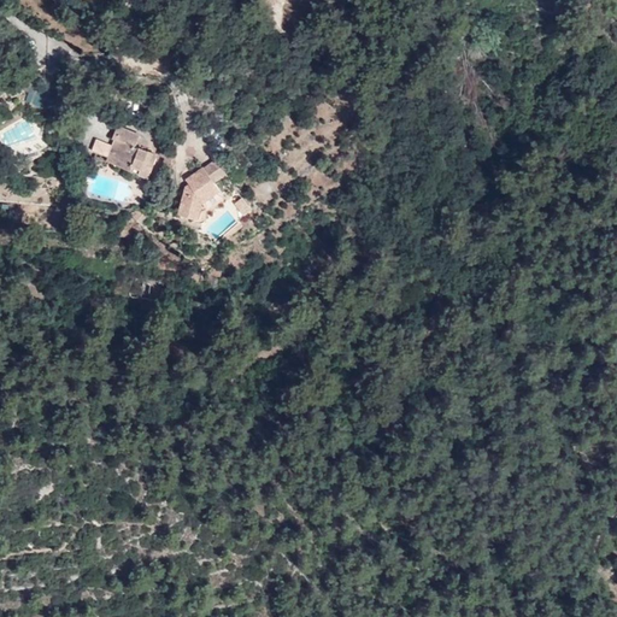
[(105,21),(109,16),(97,6),(95,7),(93,7),(90,9),(105,21)]
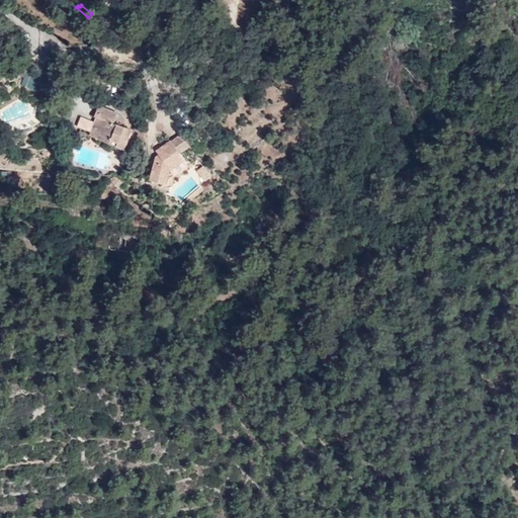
[(25,73),(22,87),(38,91),(41,77),(25,73)]
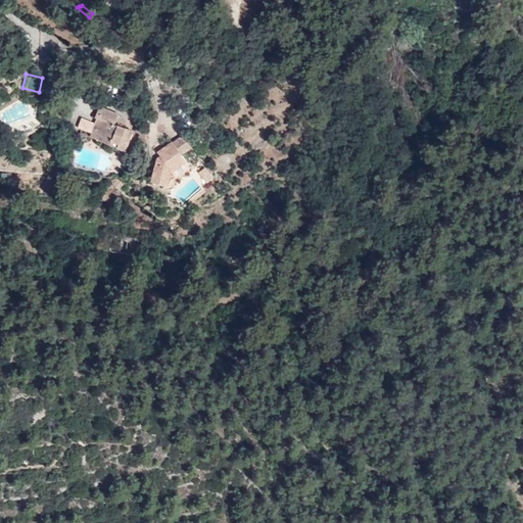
[(103,121),(97,138),(126,149),(132,131),(114,125),(119,114),(98,107),(95,116),(97,117),(103,121)]
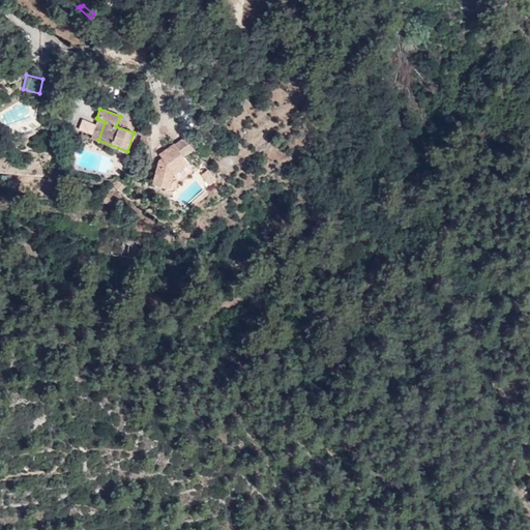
[(92,138),(98,140),(105,122),(98,119),(96,125),(93,135),(92,138)]
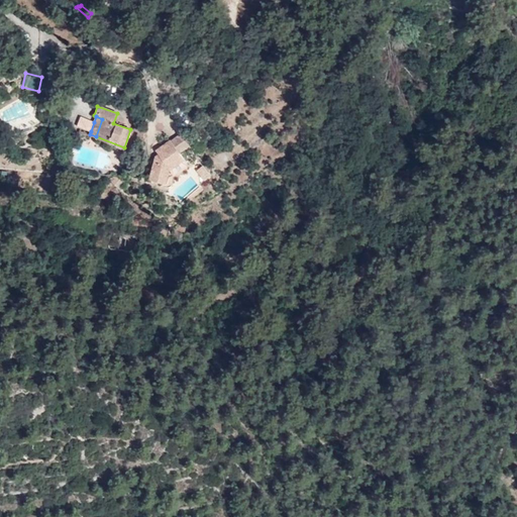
[(77,126),(91,131),(94,122),(80,117),(77,126)]
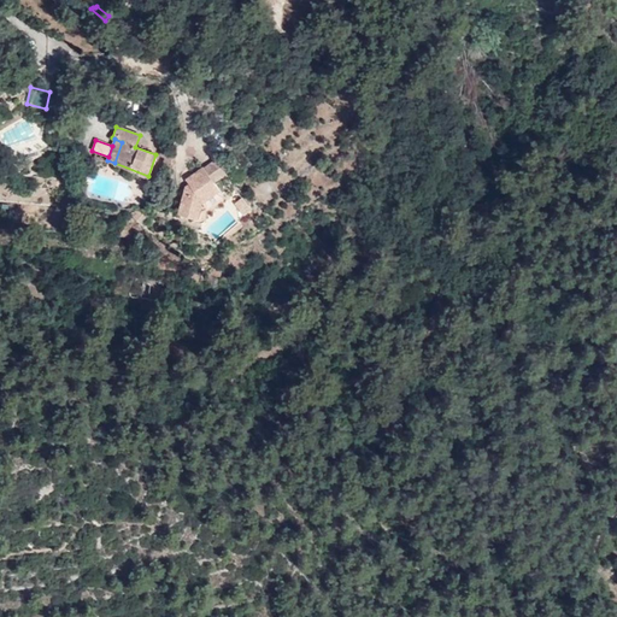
[(162,164),(169,166),(171,147),(163,145),(159,156),(164,157),(162,164)]
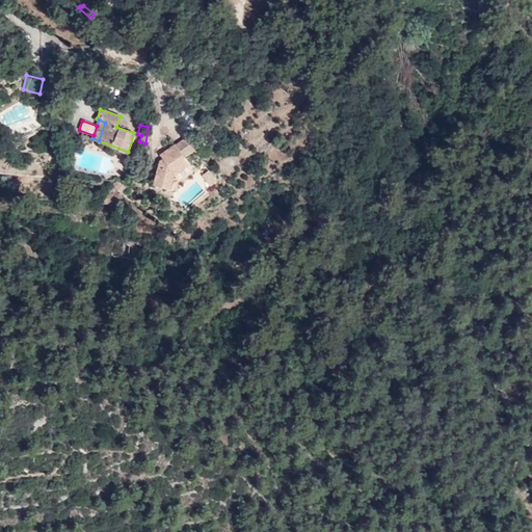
[(175,143),(164,151),(167,156),(163,158),(159,161),(153,183),(168,188),(170,180),(174,181),(175,181),(191,168),(175,143)]
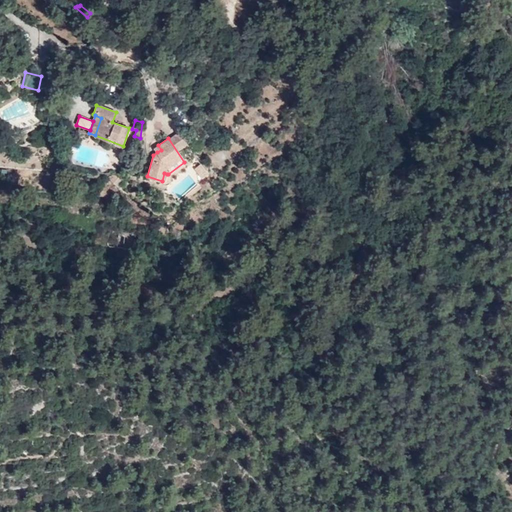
[(202,178),(207,173),(198,164),(194,168),(202,178)]
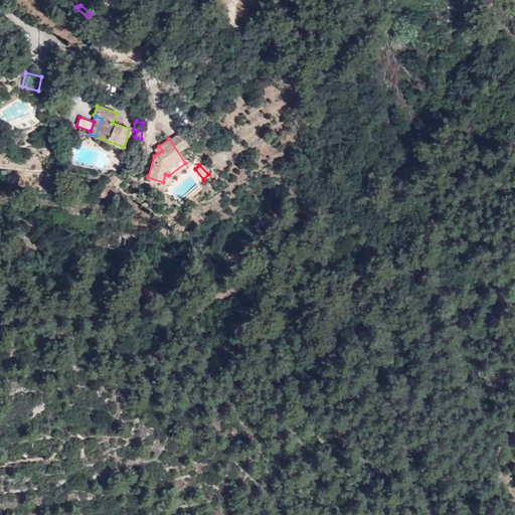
[(108,179),(118,187),(124,180),(120,176),(113,176),(108,179)]
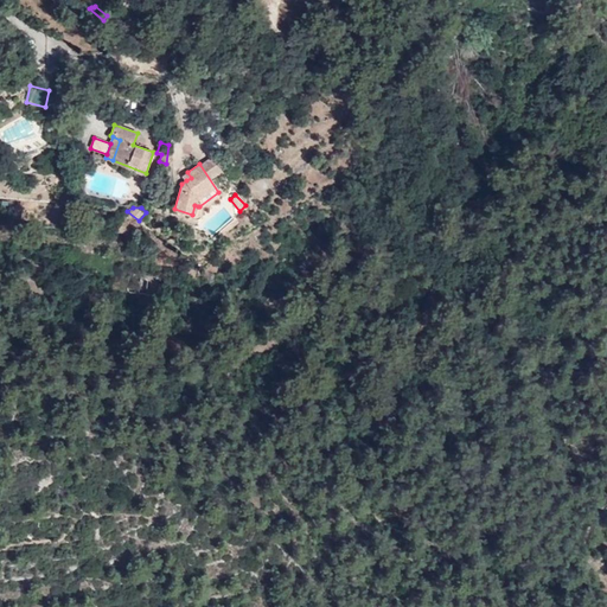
[(236,223),(234,219),(219,232),(222,235),(236,223)]
